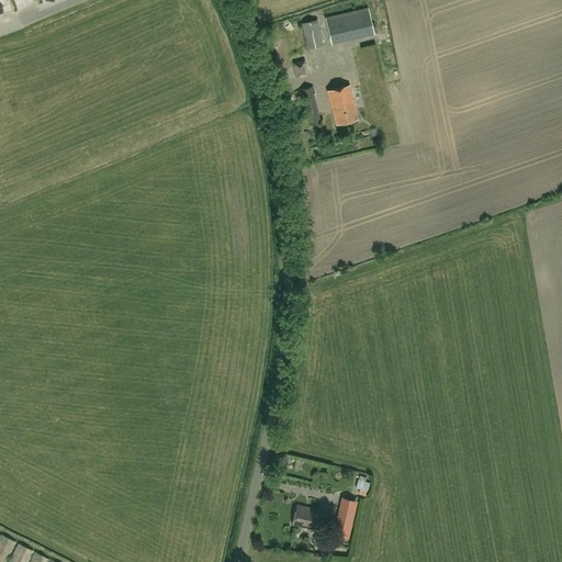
[(368,8),(325,18),(332,44),(374,33),(368,8)]
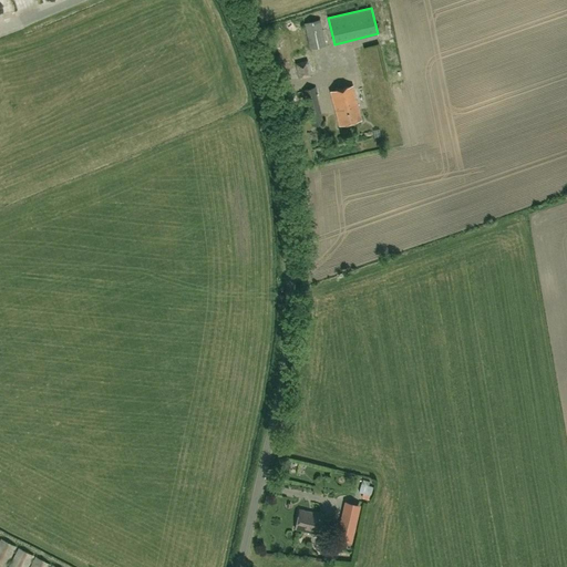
[(320,20),(305,23),(310,49),(326,45),(320,20)]
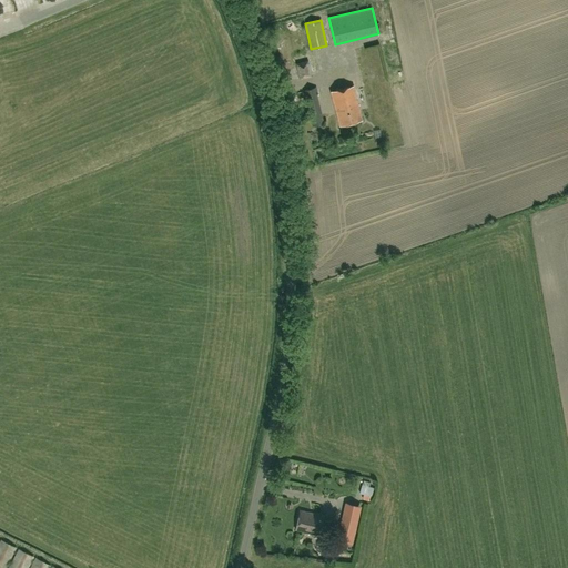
[(312,75),(307,61),(306,54),(295,57),(297,63),(301,79),(312,75)]
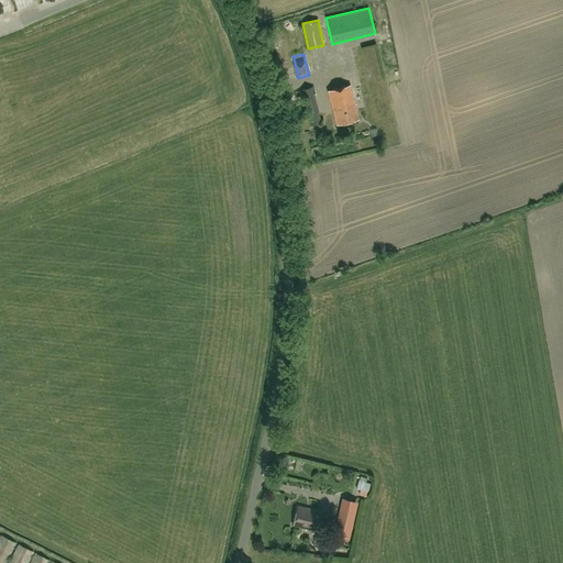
[(329,90),(337,125),(359,120),(350,85),(329,90)]
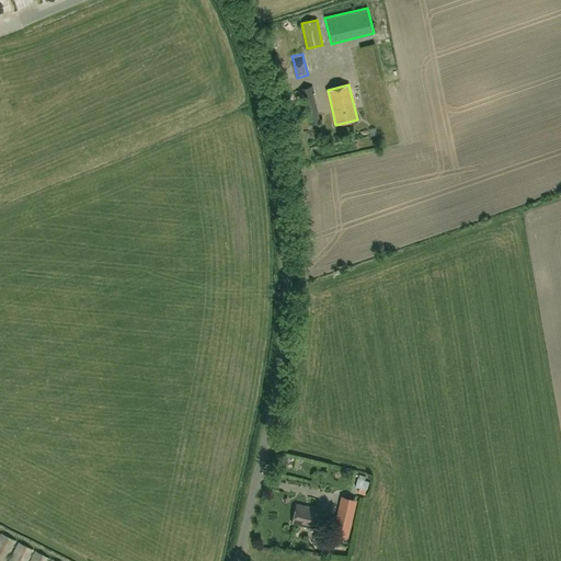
[(321,122),(312,87),(300,90),(309,125),(321,122)]
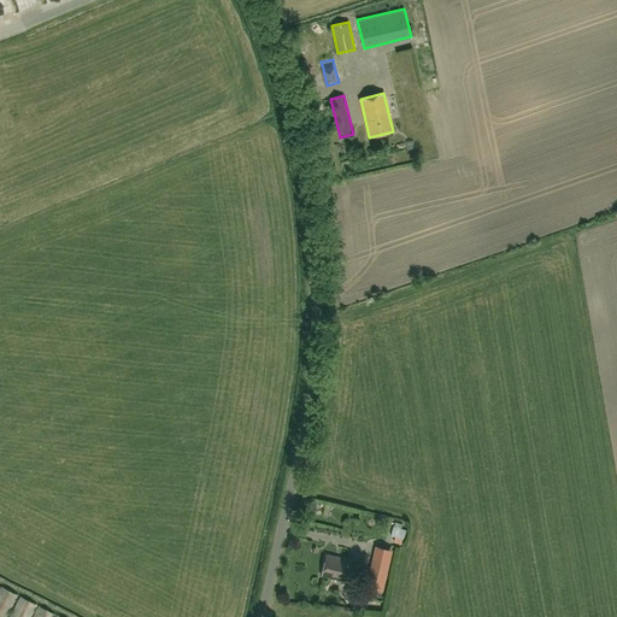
[(378,553),(374,570),(377,571),(374,582),(383,585),(391,557),(378,553)]
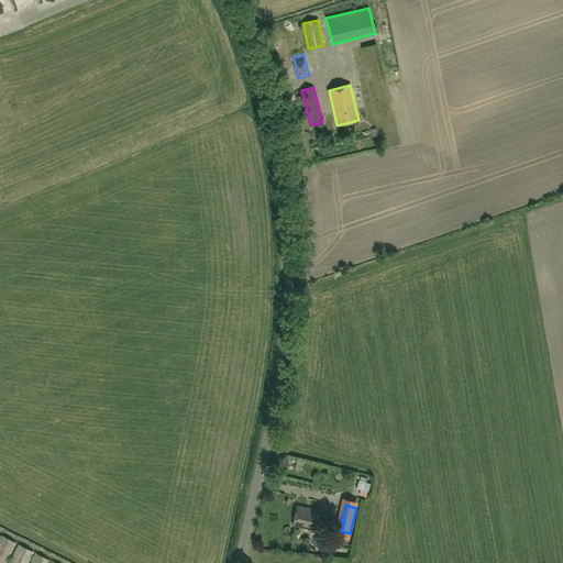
[(320,511),(297,506),(293,526),(317,530),(320,511)]
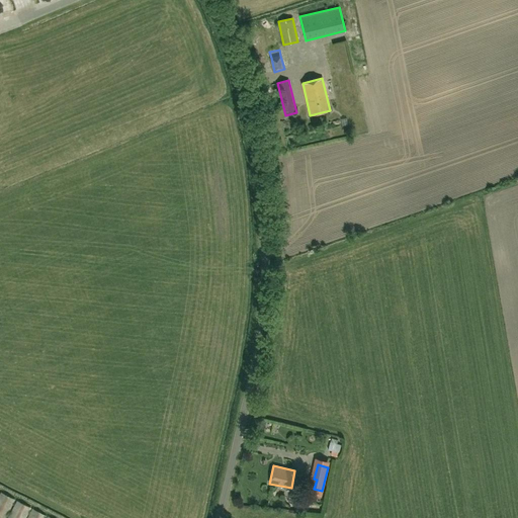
[(0,517),(4,517),(14,500),(0,492),(0,517)]
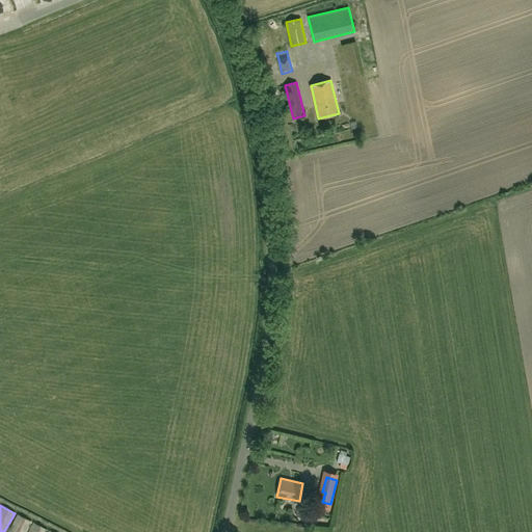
[(26,531),(32,522),(17,513),(7,531),(26,531)]
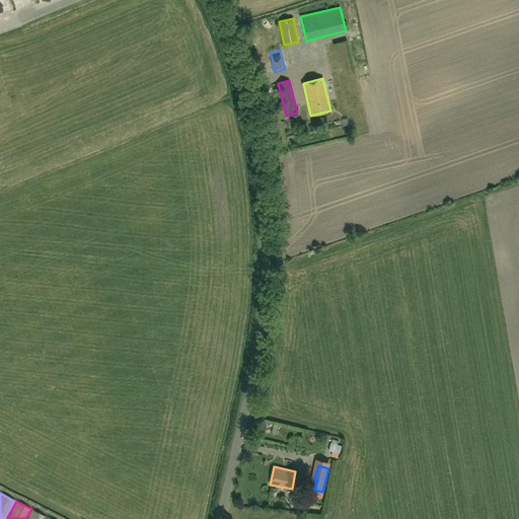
[(45,518),(46,517),(31,510),(26,518),(45,518)]
